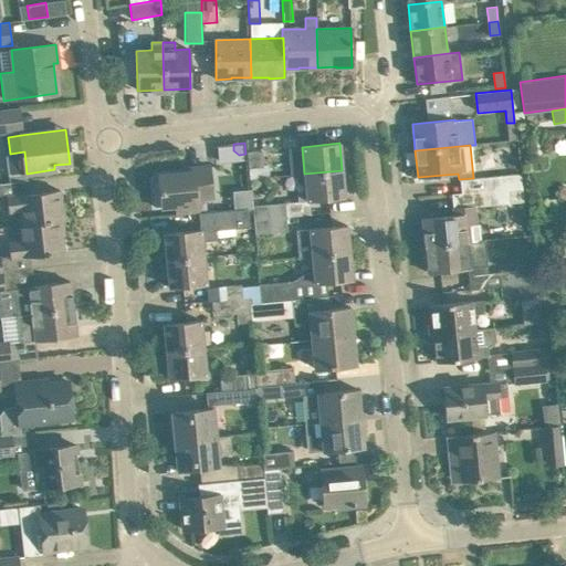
[(247,152),(249,168),(263,167),(261,150),(247,152)]
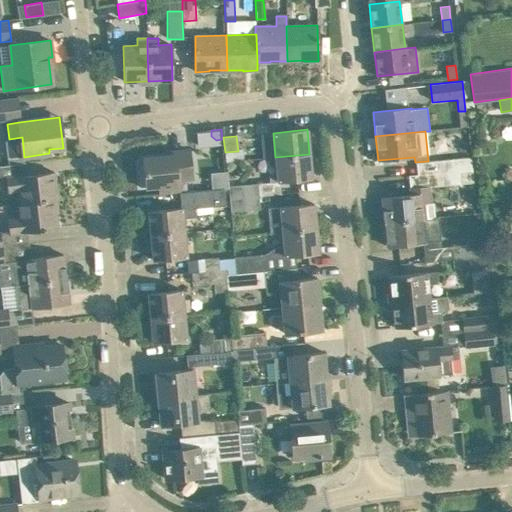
[(144,164),(138,165),(140,188),(159,186),(160,193),(179,191),(178,180),(192,178),(189,150),(170,152),(170,156),(143,158),(144,164)]
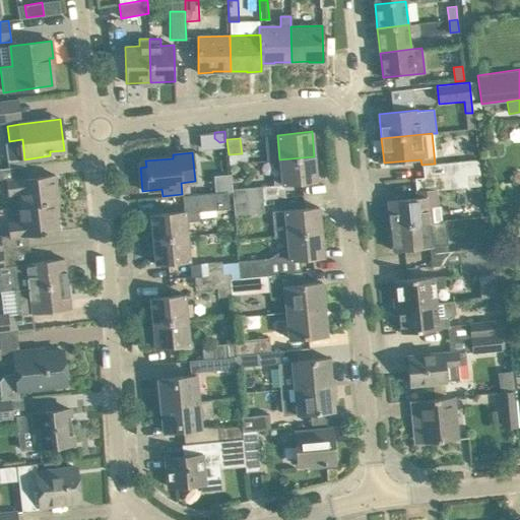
[(314,156),(279,159),(281,184),(317,181),(314,156)]
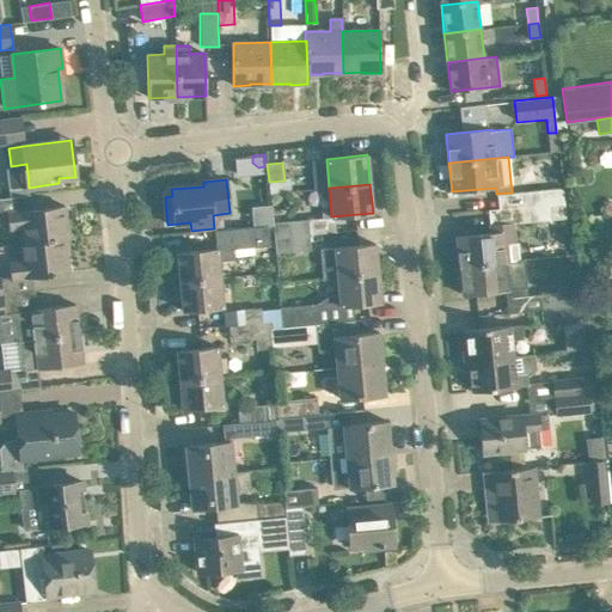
[(564,202),(563,188),(526,191),(528,207),(564,202)]
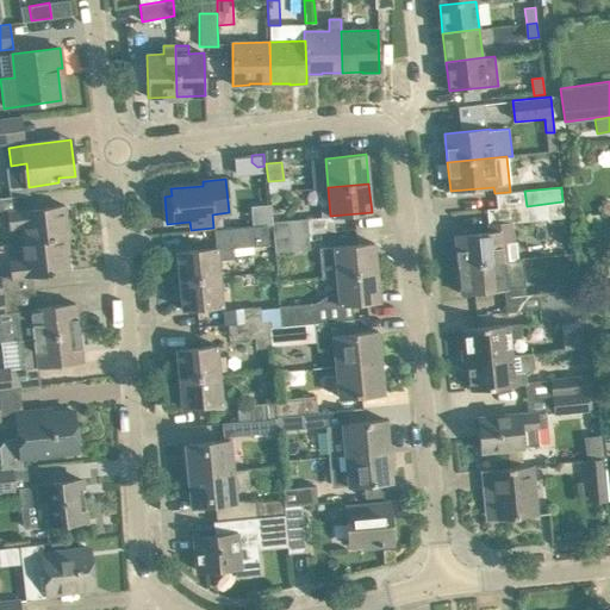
[(528,221),(565,217),(562,201),(527,206),(528,221)]
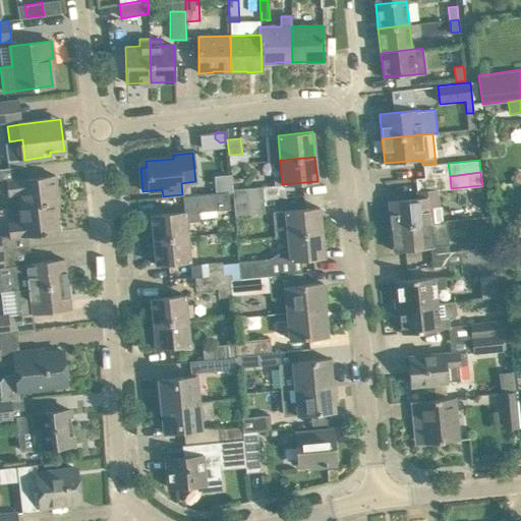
[(19,192),(21,207),(21,208),(55,204),(55,205),(58,204),(55,175),(18,179),(6,181),(7,194),(19,192)]
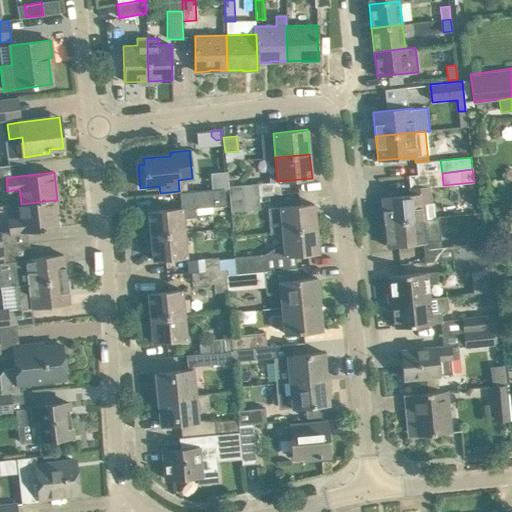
[(229,186),(230,198),(259,196),(258,183),(229,186)]
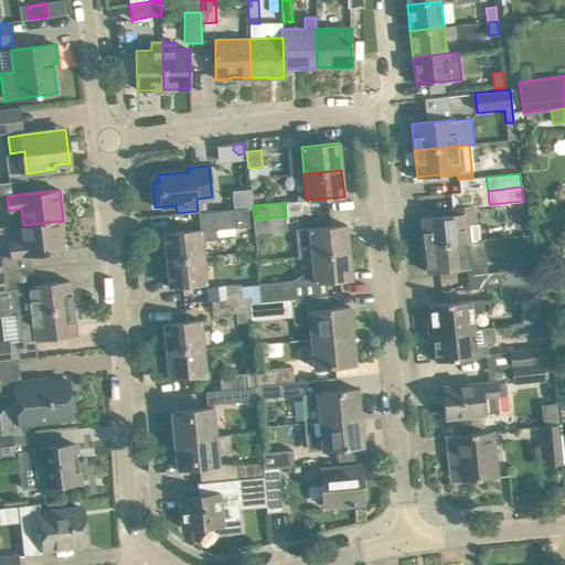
[(420,219),(424,245),(480,240),(478,224),(476,224),(475,206),(452,209),(452,215),(420,219)]
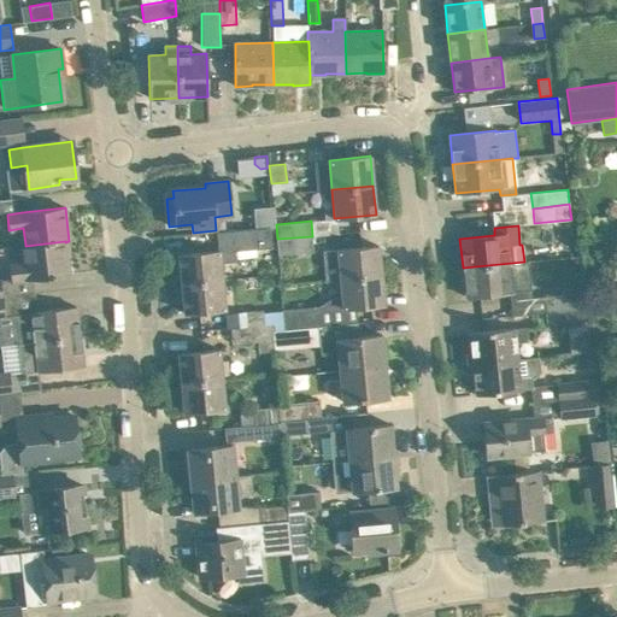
[(178,254),(181,283),(222,280),(221,263),(235,262),(234,251),(271,247),(270,227),(216,231),(218,251),(178,254)]
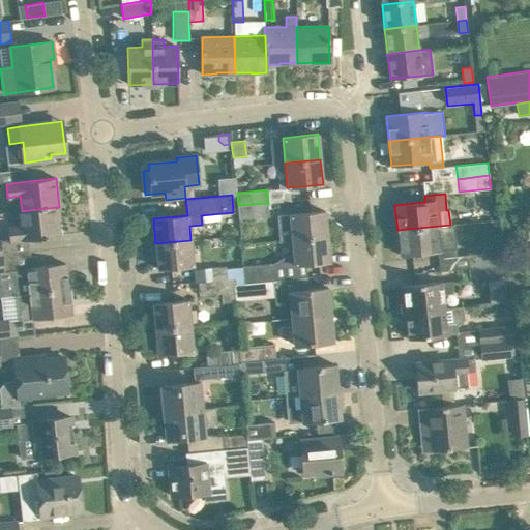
[(268,203),(238,205),(239,218),(269,216),(268,203)]
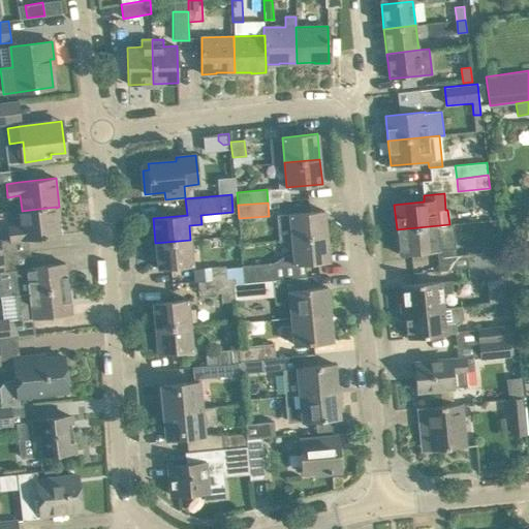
[(22,211),(22,210),(19,210),(20,225),(7,227),(9,241),(22,240),(59,236),(56,208),(56,207),(22,211)]
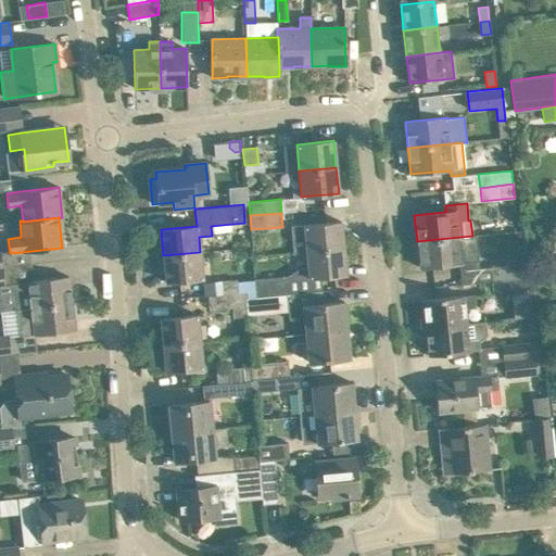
[(306,251),(306,252),(343,248),(341,222),(290,226),(293,252),(306,251)]
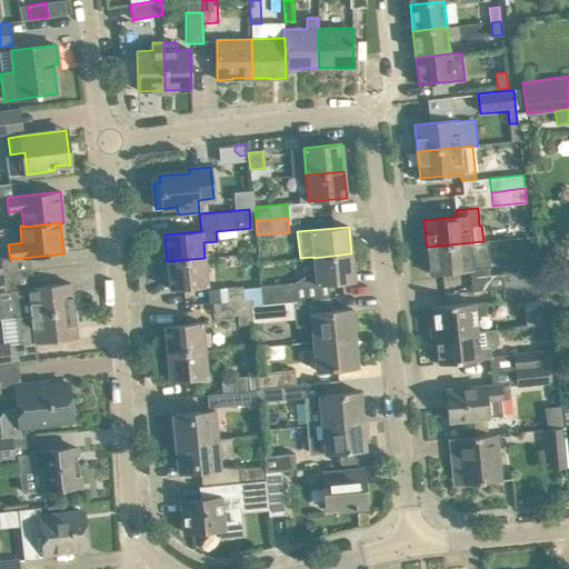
[(487,241),(483,241),(427,247),(429,275),(490,268),(487,241)]
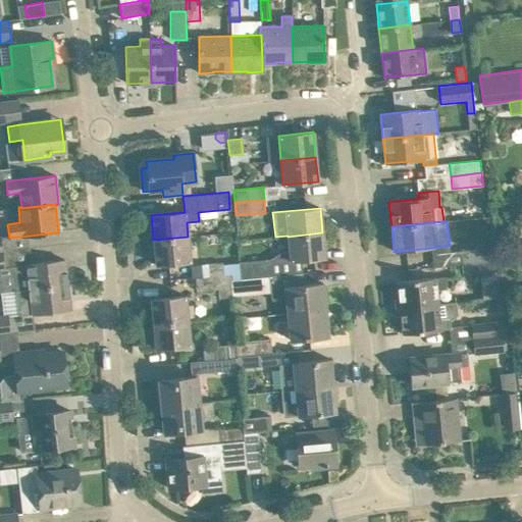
[(322,232),(288,237),(290,261),(324,258),(322,232)]
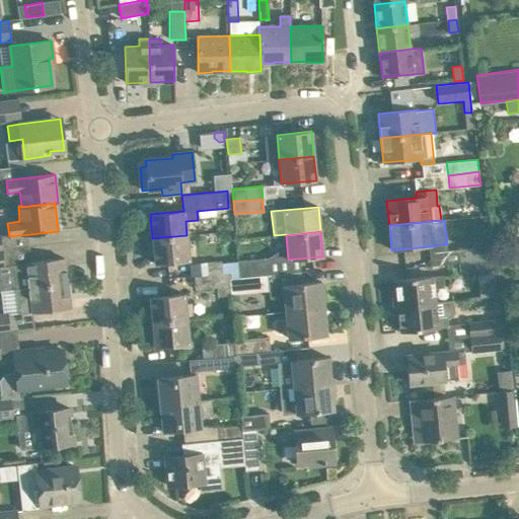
[(187,235),(152,238),(155,264),(190,261),(187,235)]
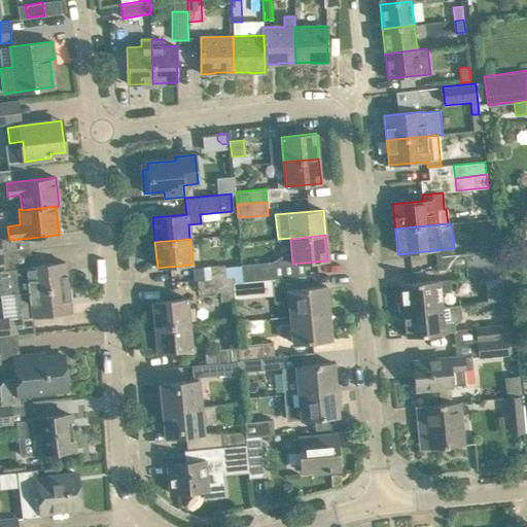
[(464,255),(465,267),(500,264),(499,244),(482,246),(480,249),(480,253),(464,255)]
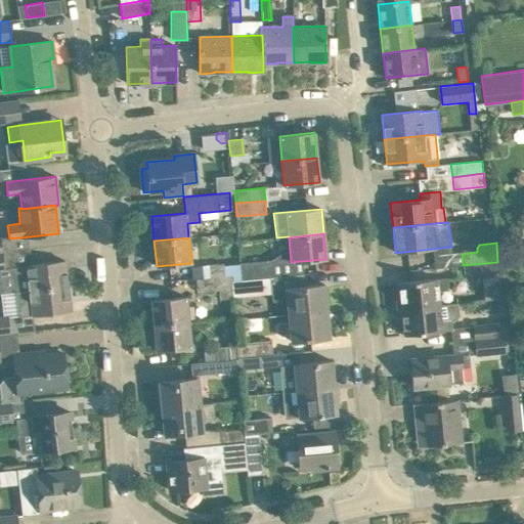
[(14,292),(29,291),(68,286),(64,261),(31,265),(29,249),(0,252),(0,256),(2,269),(12,267),(14,292)]
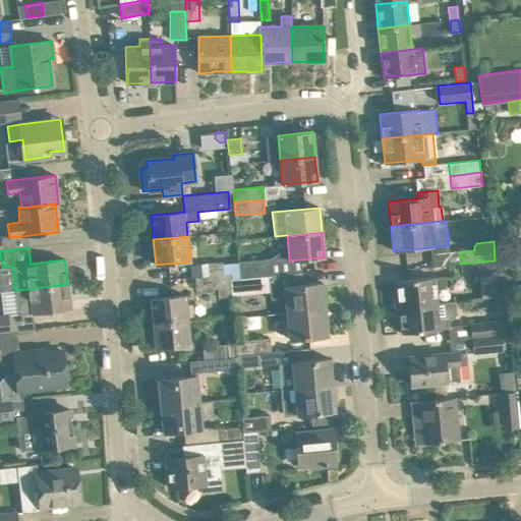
[(269,276),(271,276),(269,258),(238,261),(240,279),(259,277),(269,276)]
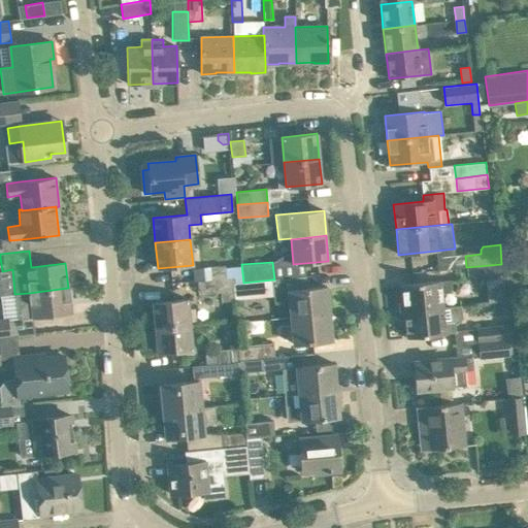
[(501,264),(466,267),(468,279),(503,276),(501,264)]
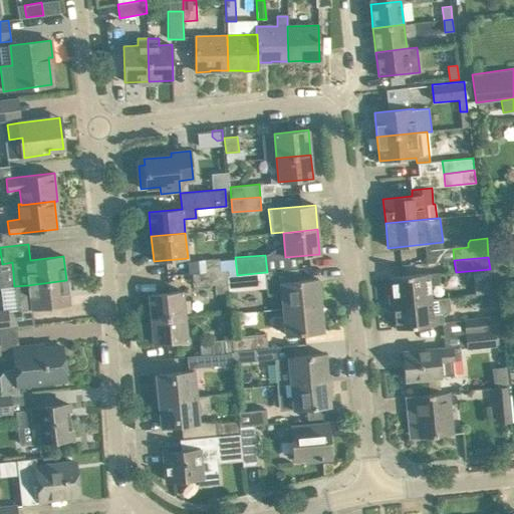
[(203,260),(204,271),(228,269),(227,258),(203,260)]
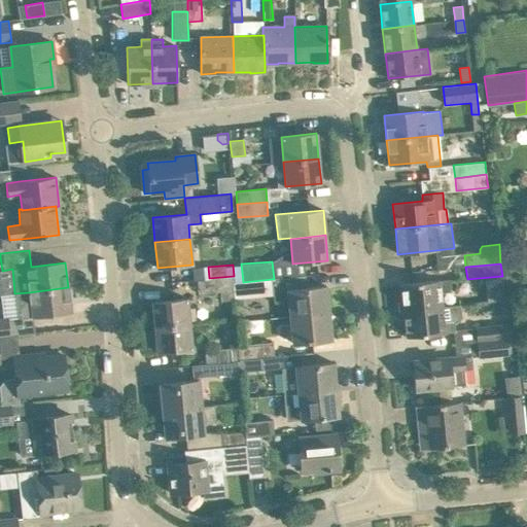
[(172,290),(171,268),(137,268),(137,290),(172,290)]
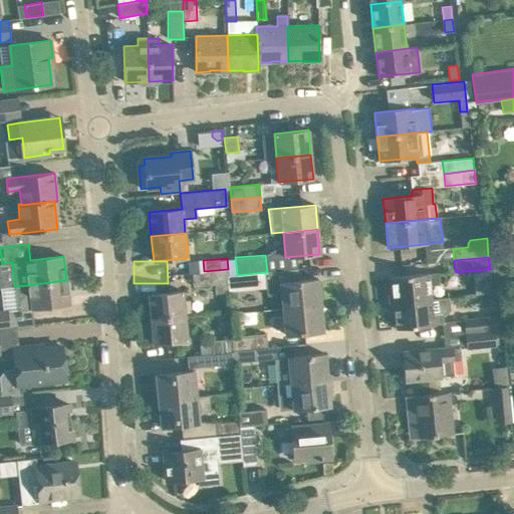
[(192,272),(193,286),(215,284),(215,293),(229,292),(228,289),(227,276),(228,275),(228,269),(204,271),(192,272)]
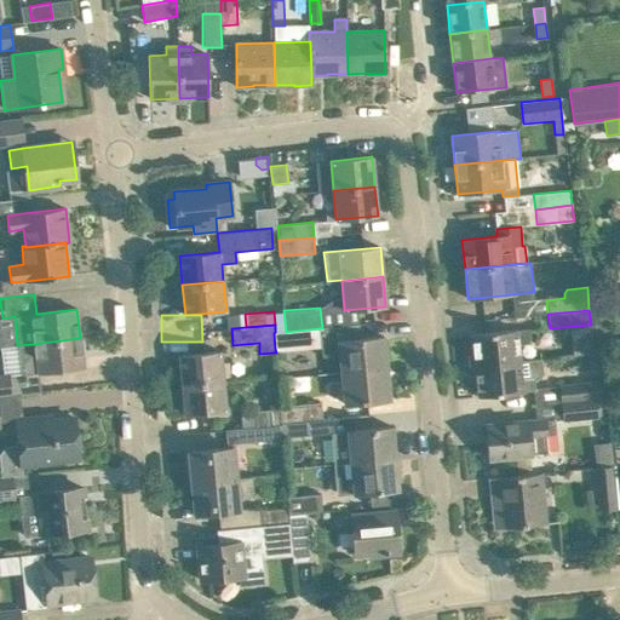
[(340,372),(386,368),(384,337),(360,339),(359,326),(321,329),(322,345),(323,357),(339,355),(340,372)]
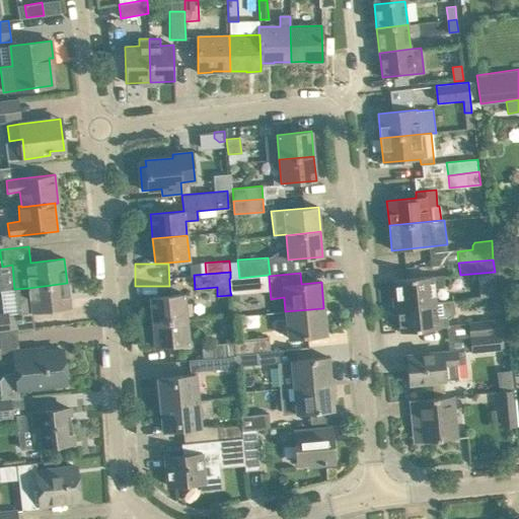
[(269,276),(268,275),(258,276),(239,278),(237,278),(230,278),(229,279),(230,292),(270,289),(269,276)]
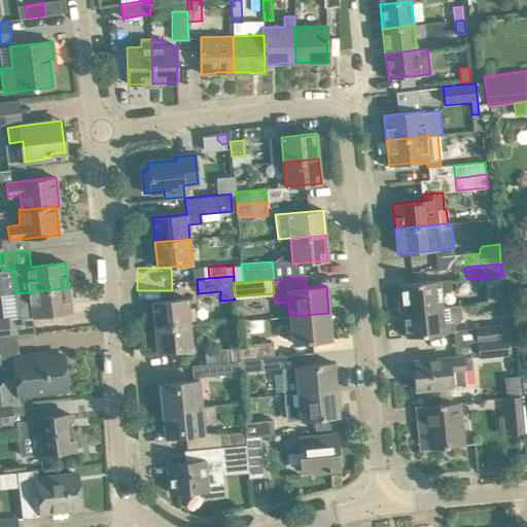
[(400,284),(402,311),(442,307),(441,293),(451,292),(450,280),(440,281),(440,280),(400,284)]
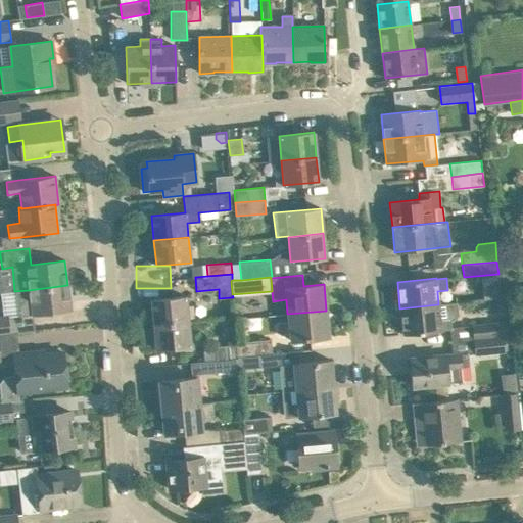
[(70,310),(67,285),(29,290),(14,291),(17,317),(70,310)]
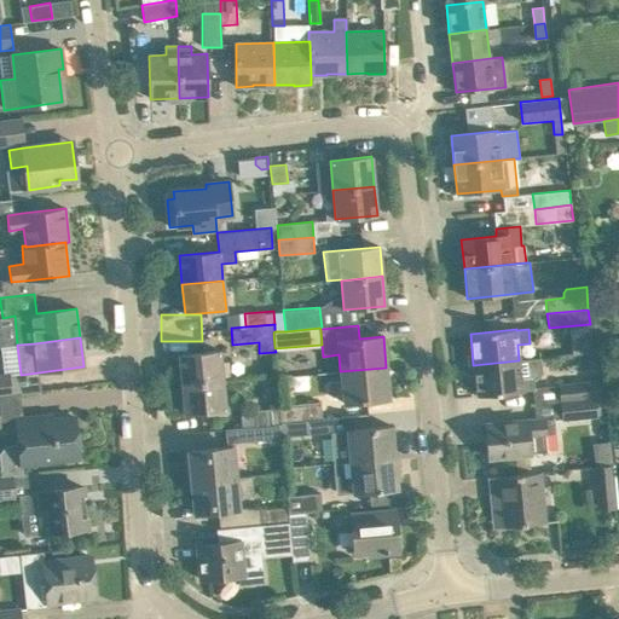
[(179,354),(181,385),(223,380),(220,351),(179,354)]
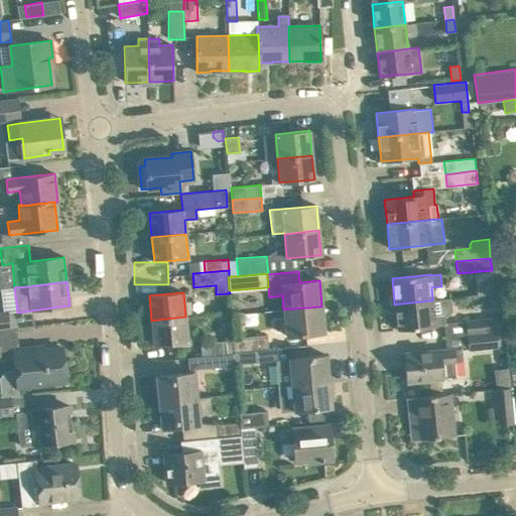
[(432,300),(394,304),(397,331),(435,327),(445,326),(444,314),(447,313),(452,309),(450,298),(432,300)]
